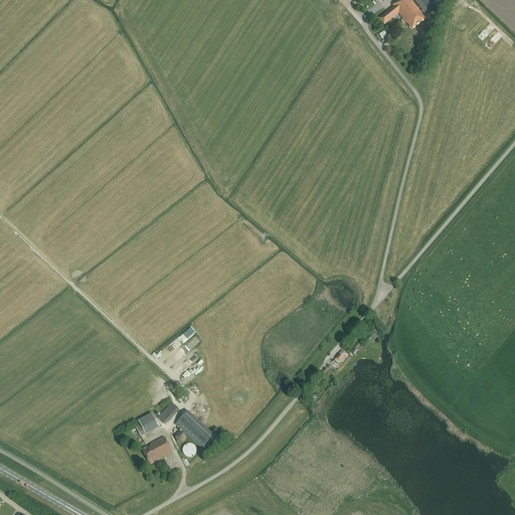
[(403,24),(405,22),(406,24),(407,23),(411,28),(424,18),(421,15),(421,14),(410,0),(397,0),(396,2),(396,3),(392,6),(393,7),(379,18),(384,25),(398,13),(402,19),(401,20),(402,20),(401,21),(403,24)]
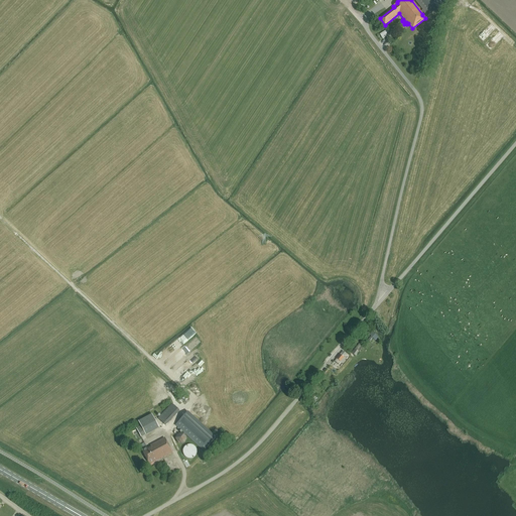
[(414,0),(427,16),(447,0),(414,0)]
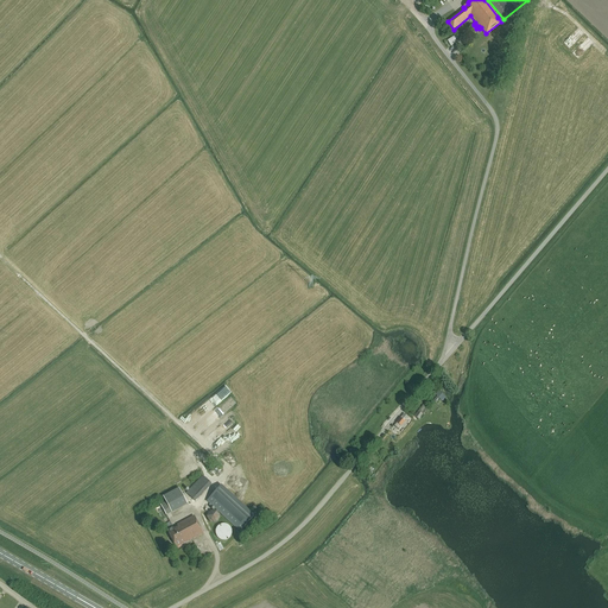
[(568,46),(580,36),(575,30),(563,40),(568,46)]
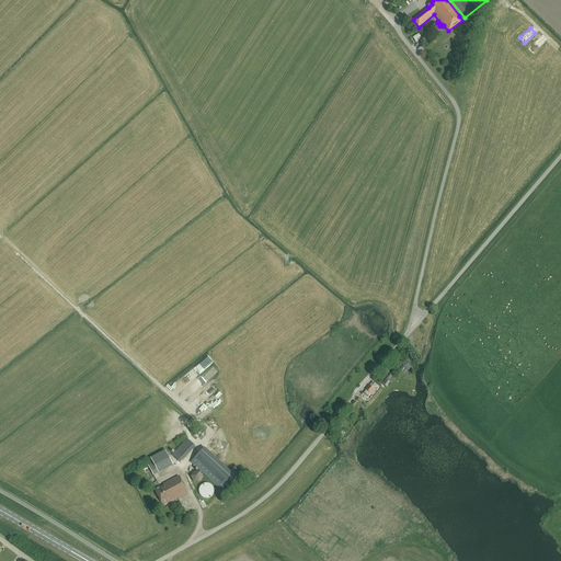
[(529,46),(534,50),(545,41),(540,36),(529,46)]
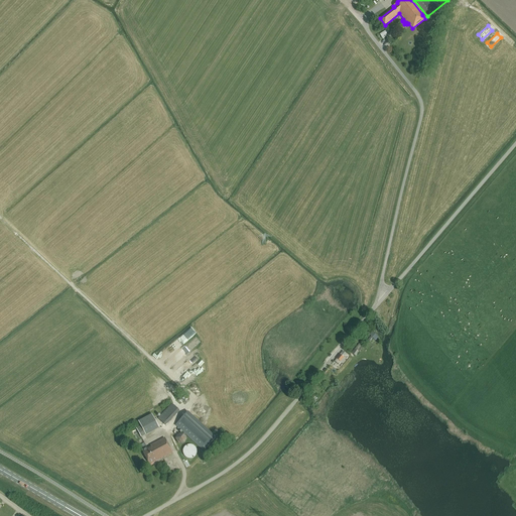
[(176,363),(201,342),(195,335),(196,335),(190,329),(158,355),(166,365),(173,359),(176,363)]
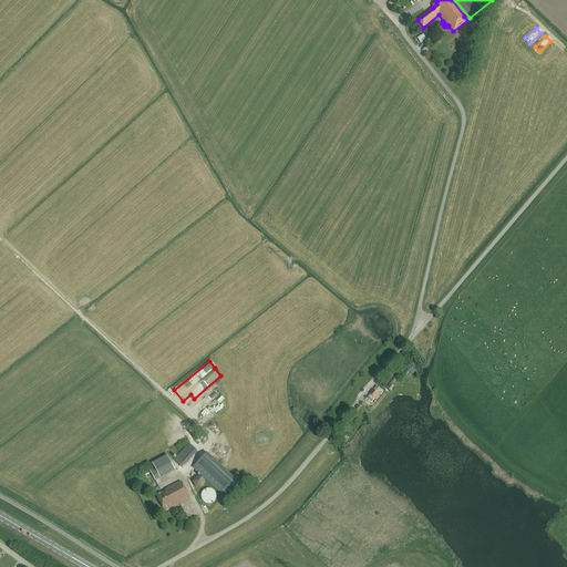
[(405,375),(409,372),(411,374),(415,370),(409,363),(406,366),(408,367),(402,372),(405,375)]
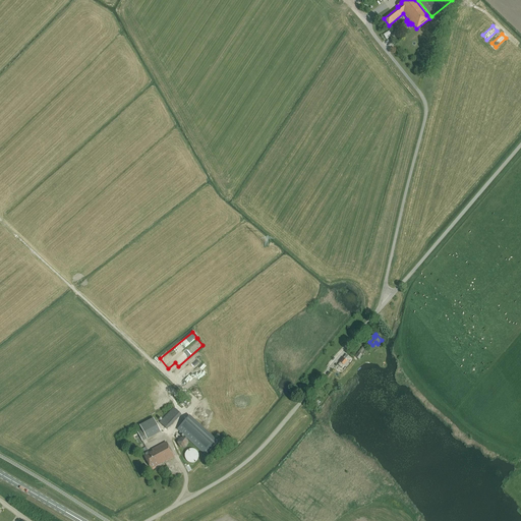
[(362,355),(362,356),(365,352),(361,350),(359,353),(358,352),(355,356),(359,360),(362,355)]
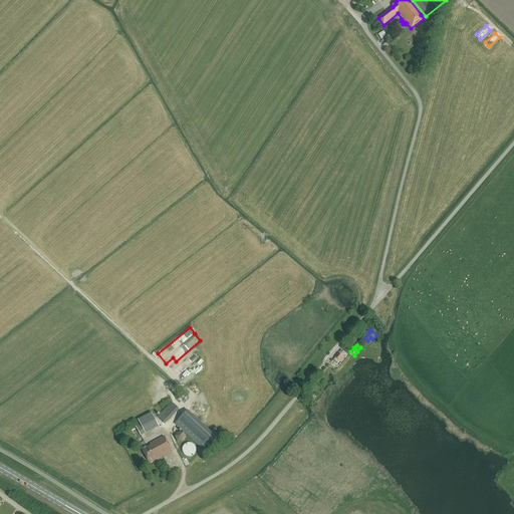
[(344,352),(341,349),(333,360),(336,362),(344,352)]
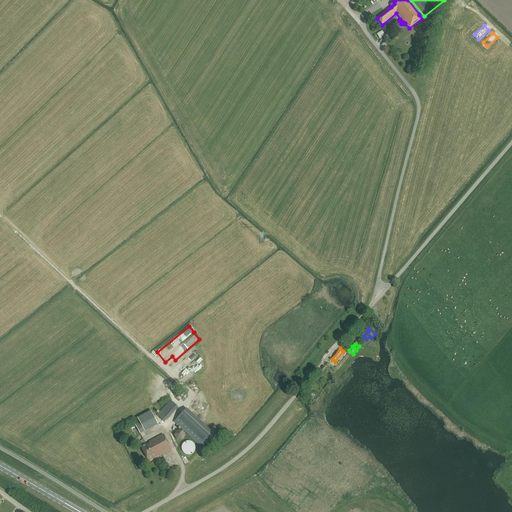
[(195,366),(204,376),(206,373),(197,364),(195,366)]
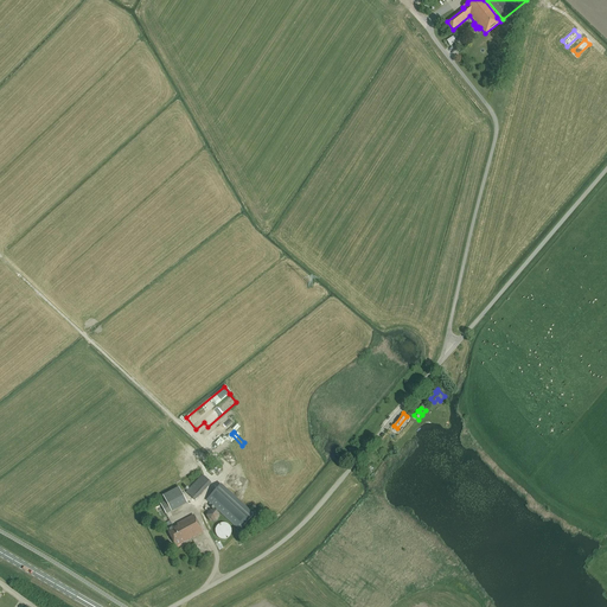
[(219,451),(231,443),(227,436),(215,443),(219,451)]
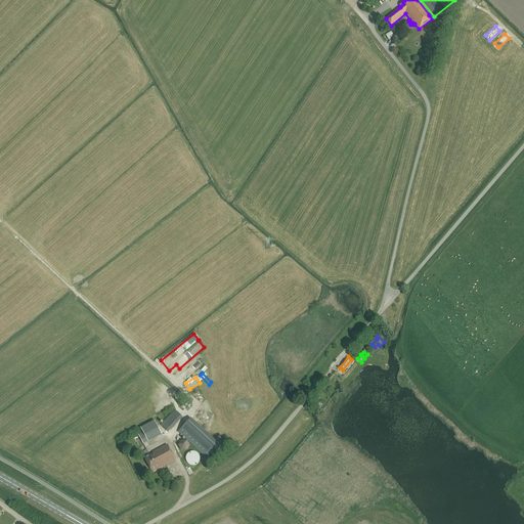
[(182,418),(175,410),(161,425),(168,432),(182,418)]
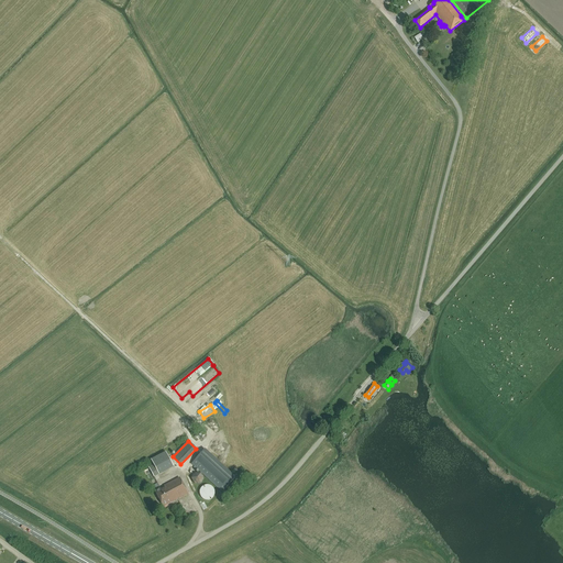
[(235,477),(205,450),(191,464),(222,492),(235,477)]
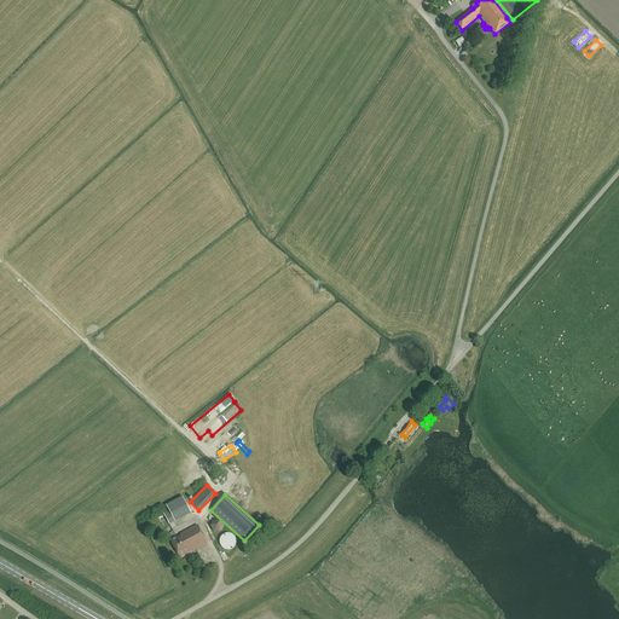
[(169,525),(191,513),(183,497),(166,505),(169,512),(163,514),(169,525)]
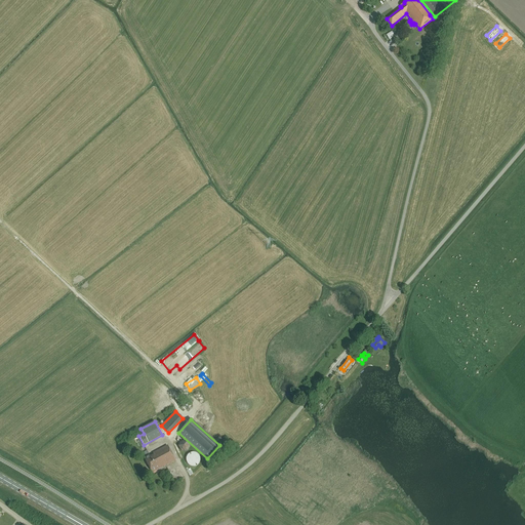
[(182,441),(178,446),(180,451),(188,451),(190,446),(188,441),(182,441)]
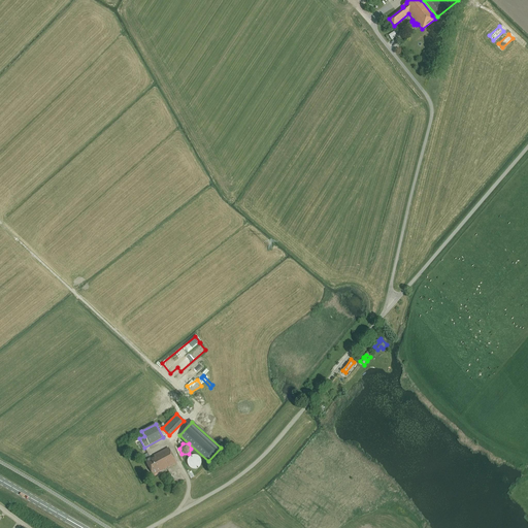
[(176,463),(168,448),(154,456),(155,458),(151,460),(150,458),(145,460),(154,475),(176,463)]
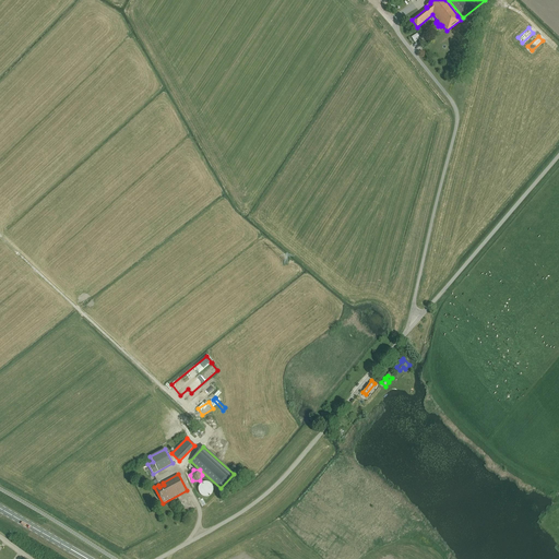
[(200,495),(202,496),(204,497),(207,497),(210,496),(212,494),(213,490),(213,488),(212,485),(210,483),(206,482),(203,482),(201,483),(199,486),(198,488),(198,491),(200,495)]
